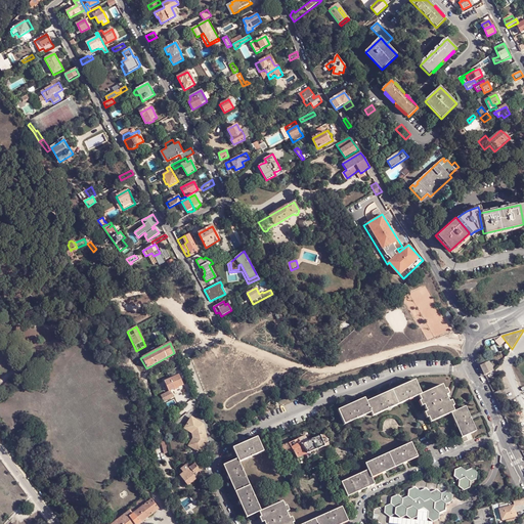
[(489,362),(481,366),(485,375),(493,370),(489,362)]
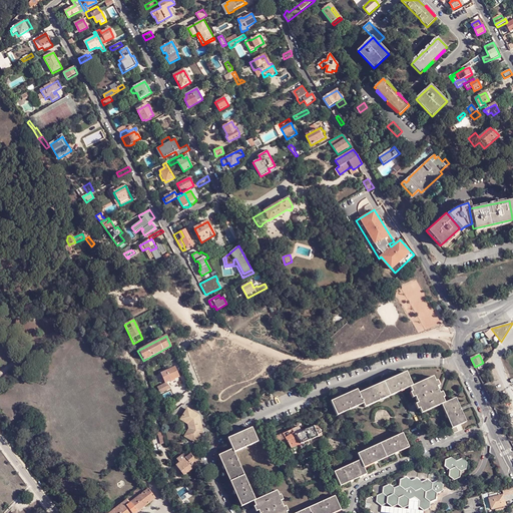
[(174,367),(159,374),(164,384),(166,383),(178,377),(174,367)]
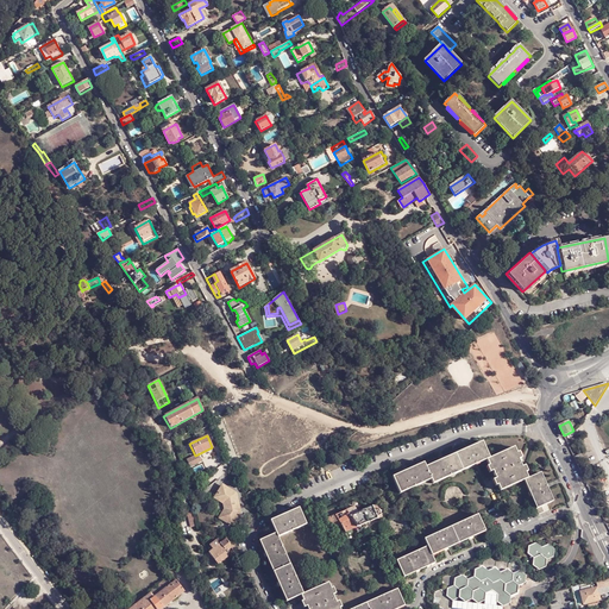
[(433,483),(487,459),(489,458),(482,441),(426,466),(432,479),(433,483)]
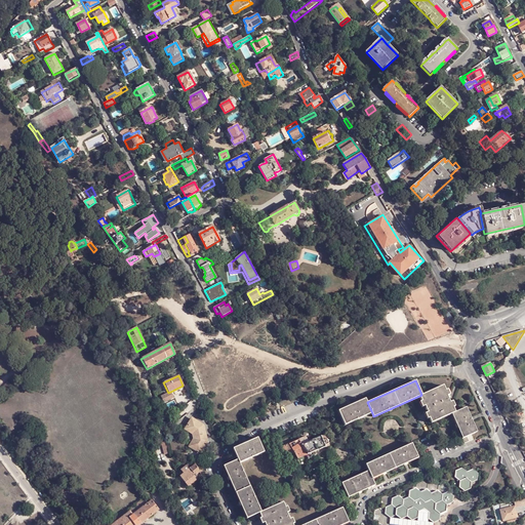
[(432,422),(452,413),(455,412),(453,407),(455,406),(452,402),(450,403),(447,396),(449,395),(447,390),(445,391),(443,386),(421,395),(419,396),(422,401),(420,402),(422,407),(425,406),(428,412),(426,413),(428,418),(430,417),(432,422)]
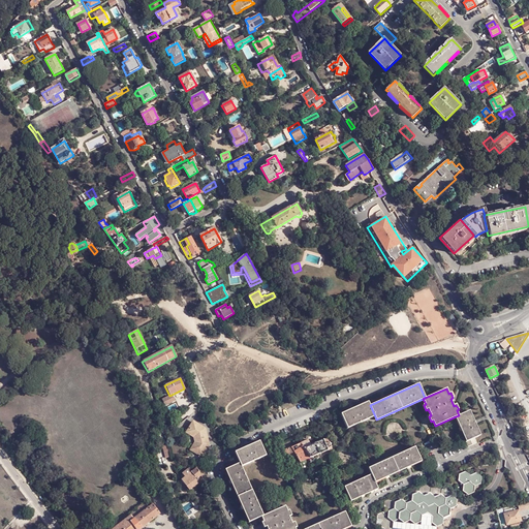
[(505,393),(499,396),(503,404),(509,401),(505,393)]
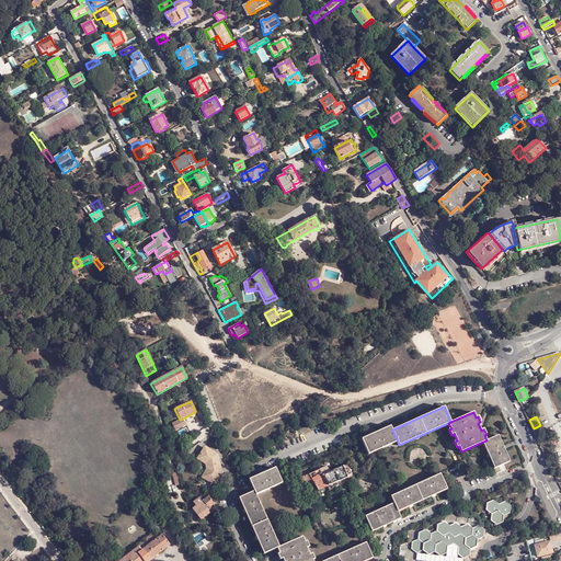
[(180,420),(171,424),(174,431),(185,426),(182,419),(180,420)]
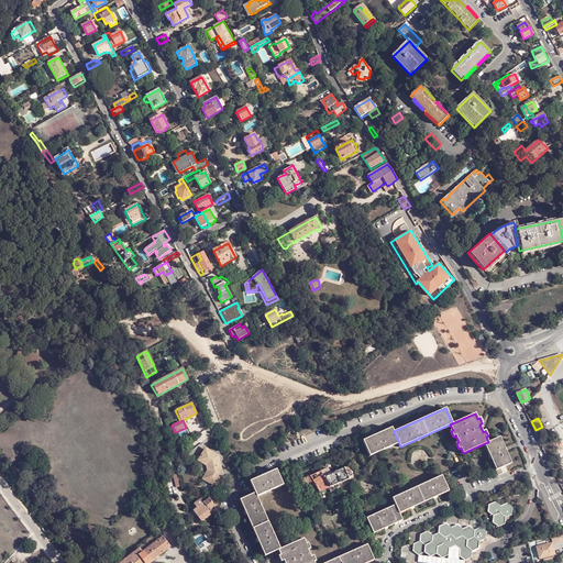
[(371,456),(399,443),(394,431),(392,428),(363,441),(371,456)]
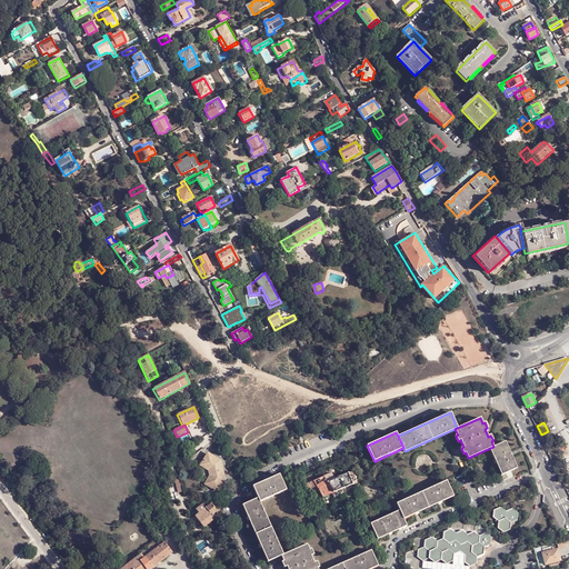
[(490,448),(501,475),(510,471),(517,468),(505,441),(493,447),(490,448)]
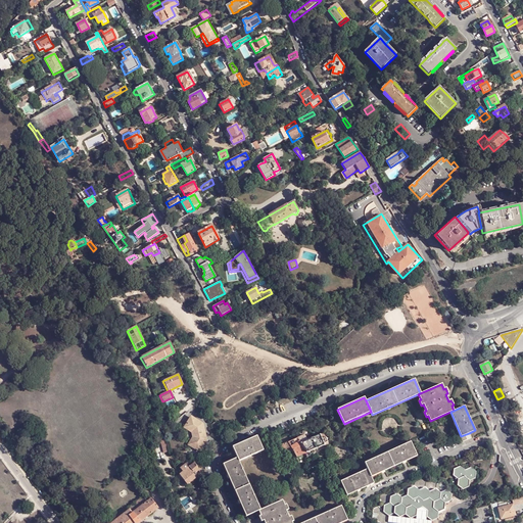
[(190,418),(185,427),(193,431),(194,437),(190,443),(200,449),(206,439),(202,423),(195,419),(195,420),(190,418)]
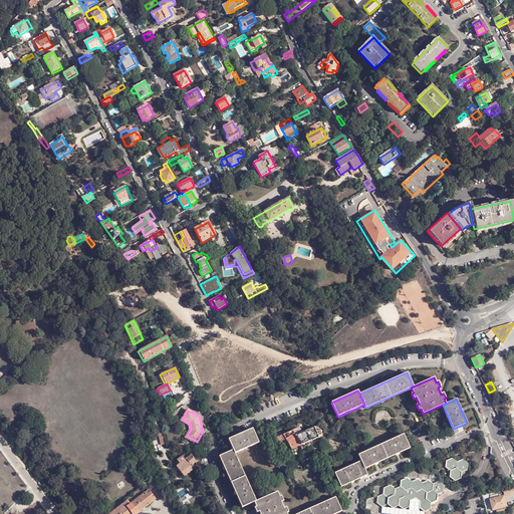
[(300,428),(283,435),(285,440),(292,449),(322,436),(318,426),(302,433),(300,428)]
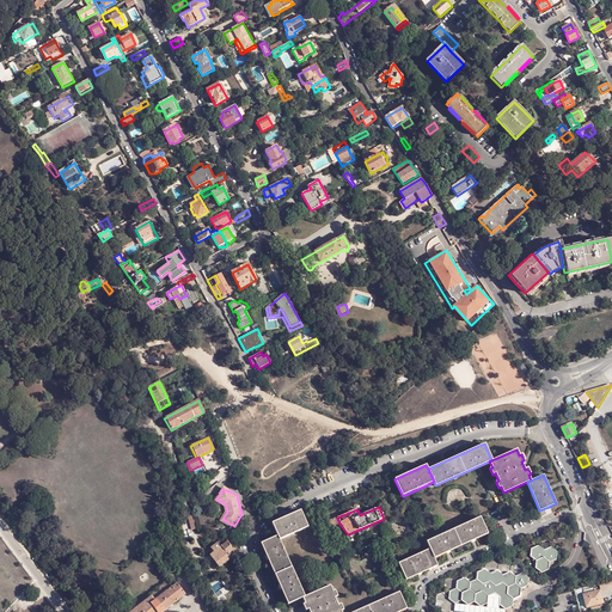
[(549,507),(539,510),(542,516),(552,513),(549,507)]
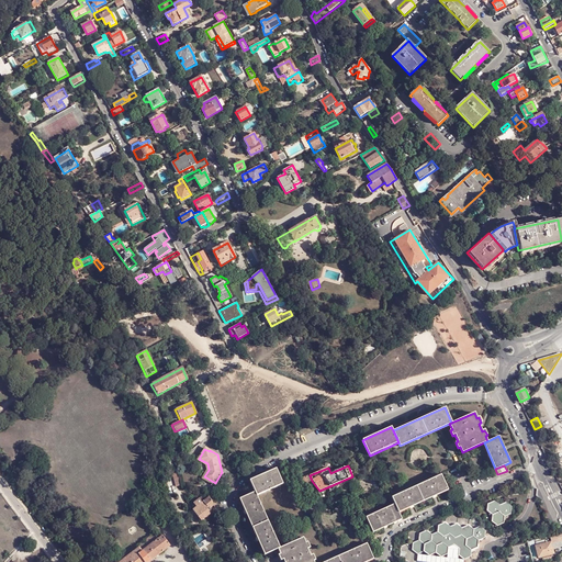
[(250,481),(255,492),(257,495),(282,484),(276,469),(250,481)]
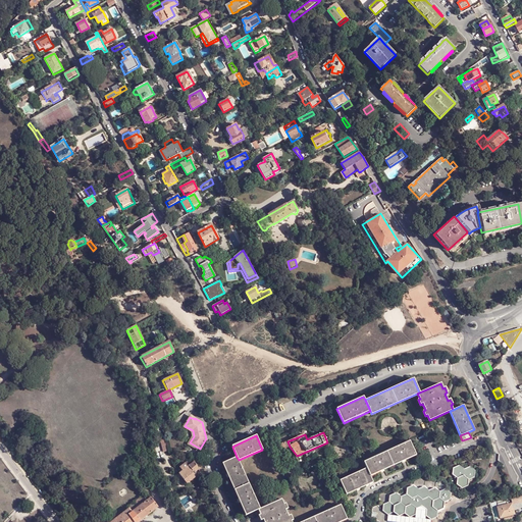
[(167,438),(160,440),(163,453),(170,451),(167,438)]
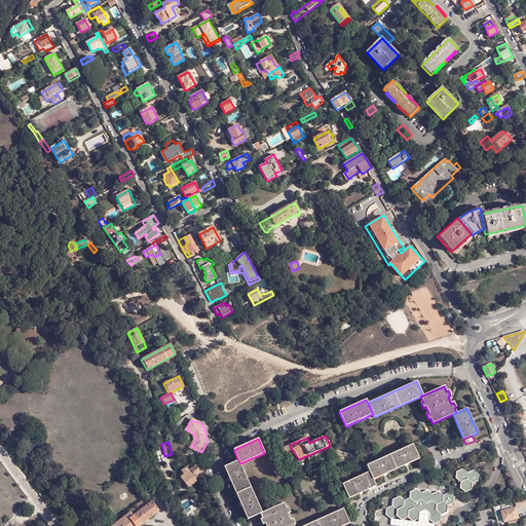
[(280,449),(284,453),(290,451),(292,450),(290,445),(280,449)]
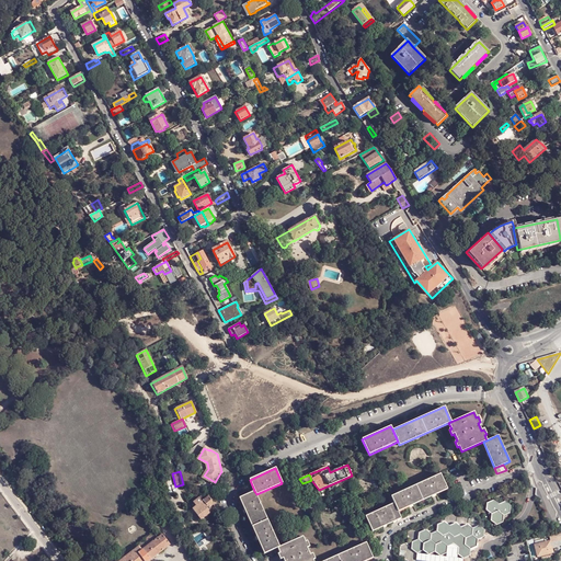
[(395,503),(398,512),(447,489),(441,474),(391,496),(395,503)]
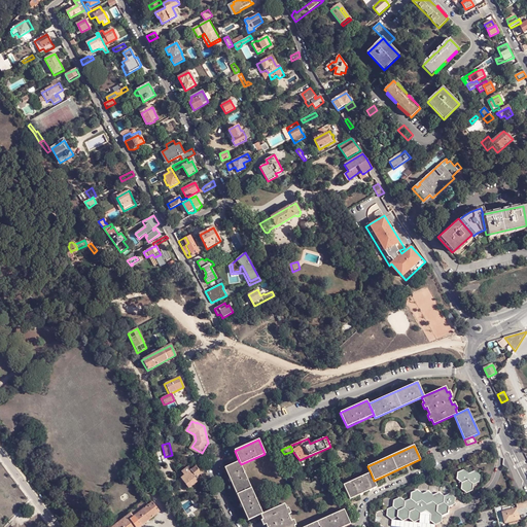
[(224,467),(237,495),(251,488),(241,464),(239,461),(224,467)]
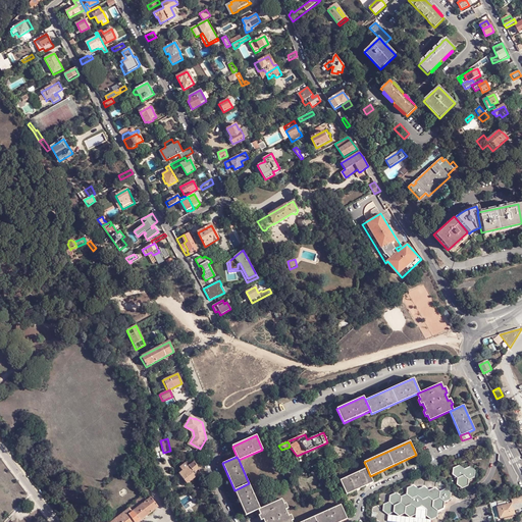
[(181,471),(191,464),(189,460),(179,467),(180,469),(181,471)]
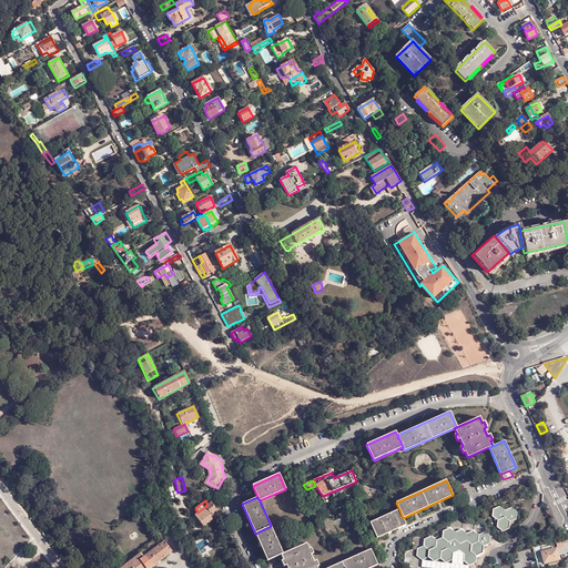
[(211,514),(215,510),(211,503),(208,505),(198,513),(195,514),(194,515),(203,526),(214,517),(211,514)]
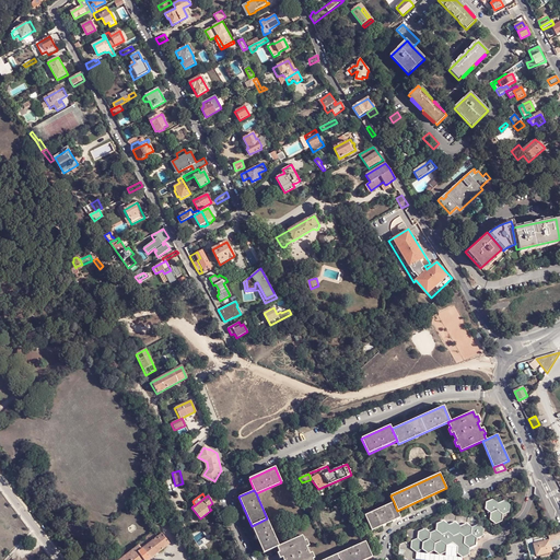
[(487,503),(487,510),(491,513),(491,520),(497,524),(503,522),(503,515),(510,512),(510,505),(505,502),(499,503),(493,500),(487,503)]
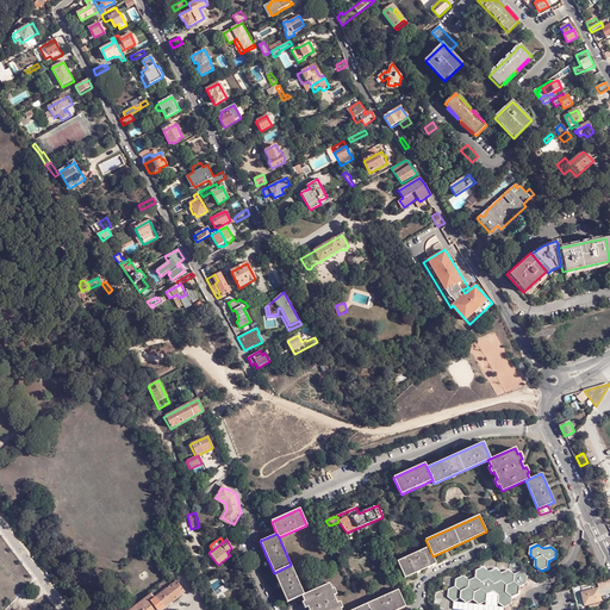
[(436,564),(433,556),(429,547),(398,561),(405,578),(436,564)]
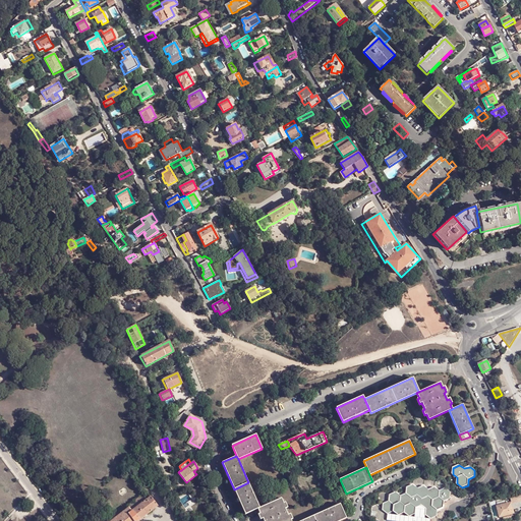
[(245,514),(257,509),(259,508),(248,482),(234,489),(245,514)]
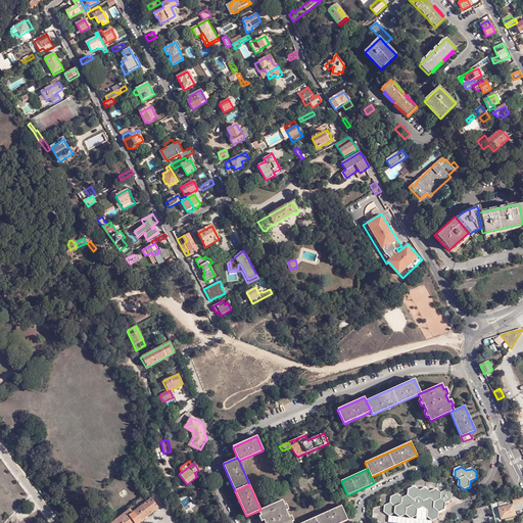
[(428,517),(432,521),(438,518),(439,512),(444,510),(445,504),(452,501),(452,494),(446,490),(441,493),(436,489),(430,491),(425,488),(420,490),(415,487),(409,489),(408,495),(402,497),(397,494),(391,496),(391,504),(385,506),(384,512),(389,516),(395,513),(400,517),(406,515),(411,518),(417,515),(418,510),(423,508),(428,511),(428,517)]
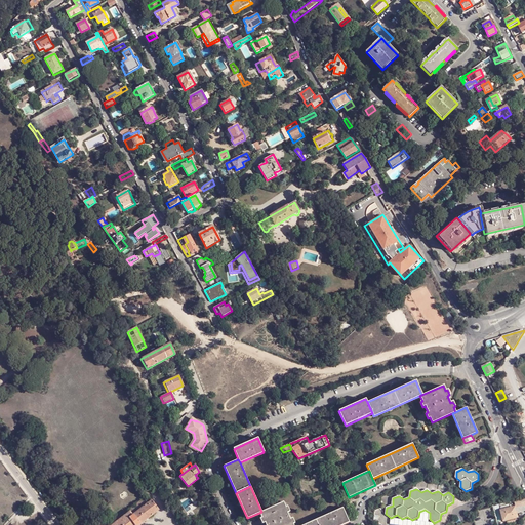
[(199,502),(205,498),(200,490),(194,494),(199,502)]
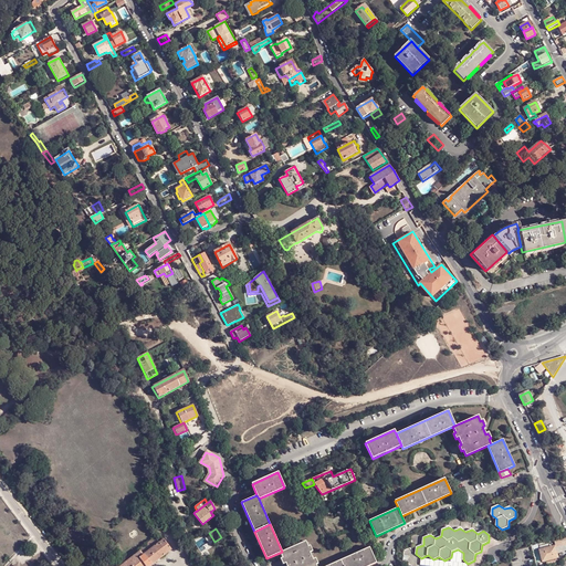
[(138,551),(139,553),(143,556),(159,543),(155,538),(138,551)]
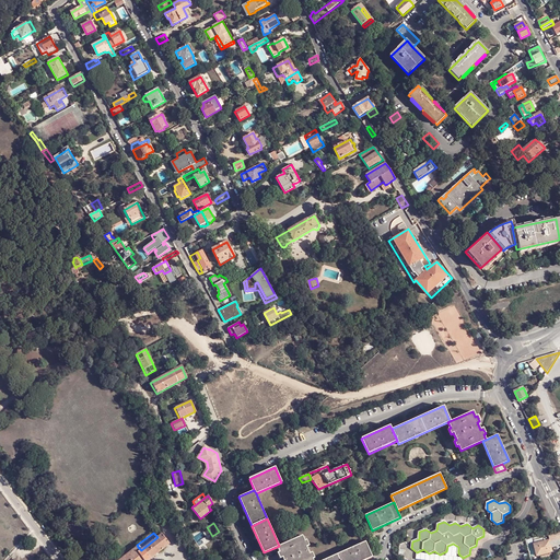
[(141,550),(138,547),(120,559),(149,559),(168,545),(161,535),(158,537),(141,550)]
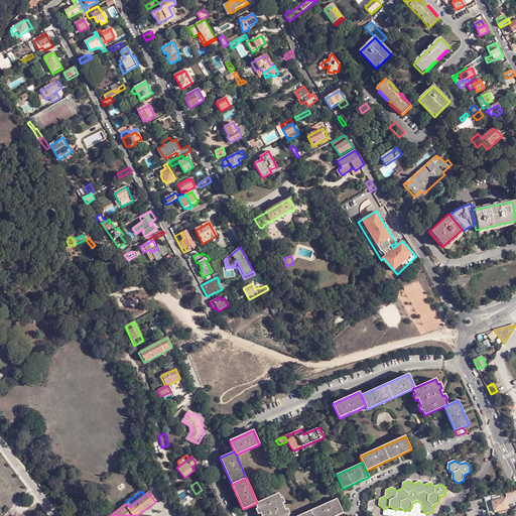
[(288,515),(290,514),(287,509),(285,510),(282,504),(285,503),(282,498),(280,499),(278,494),(257,503),(255,504),(258,509),(256,509),(258,514),(261,513),(261,515),(288,515)]
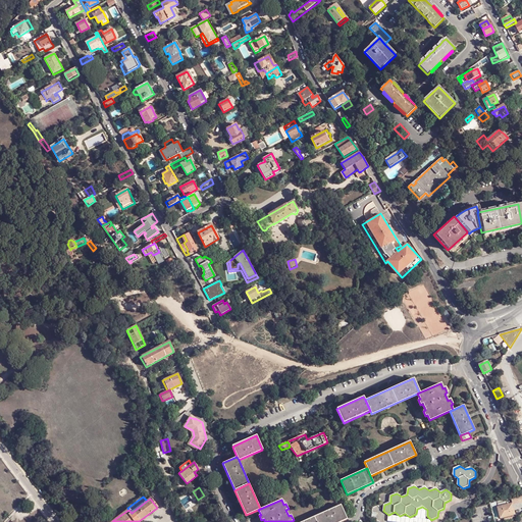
[(501,519),(516,515),(513,503),(498,507),(501,519)]
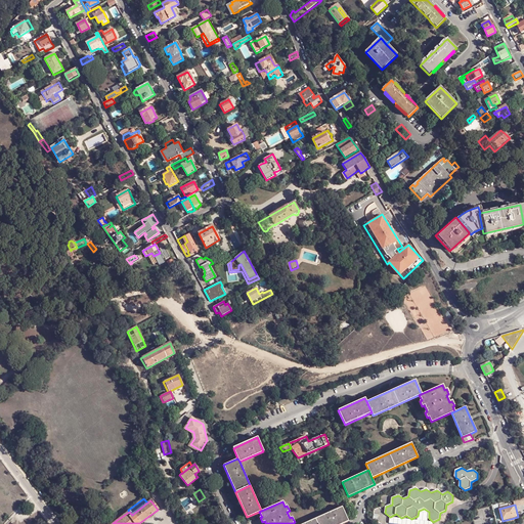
[(302,523),(341,523),(348,521),(342,507),(302,523)]
